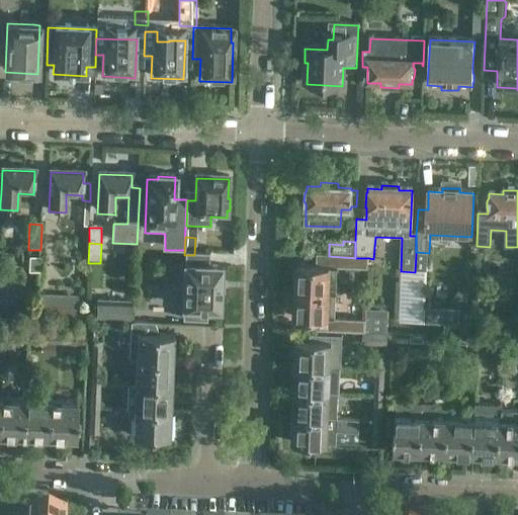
[(416,254),(415,272),(427,272),(428,255),(416,254)]
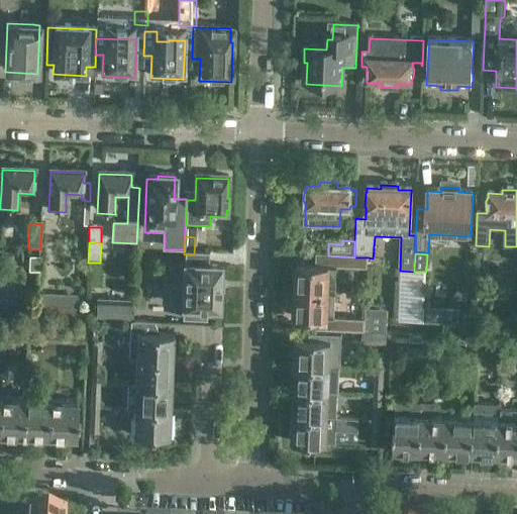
[(205,311),(217,311),(219,268),(207,268),(208,255),(194,254),(184,254),(181,321),(205,323),(205,311)]
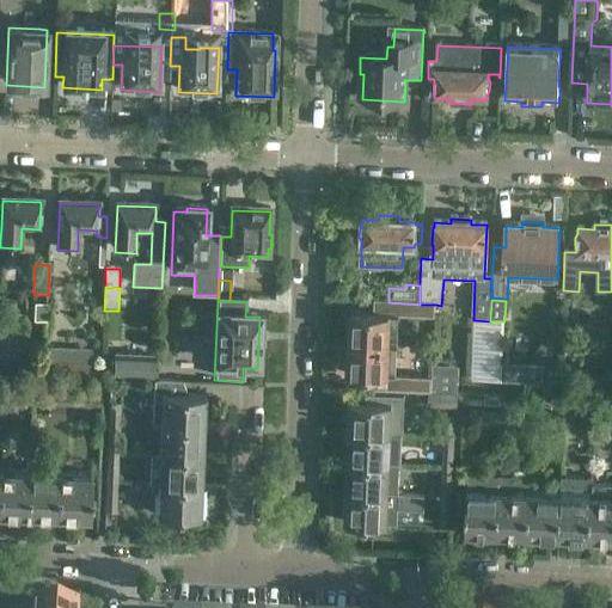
[(420,305),(389,302),(374,302),(374,317),(398,318),(402,318),(435,320),(436,305),(420,305)]
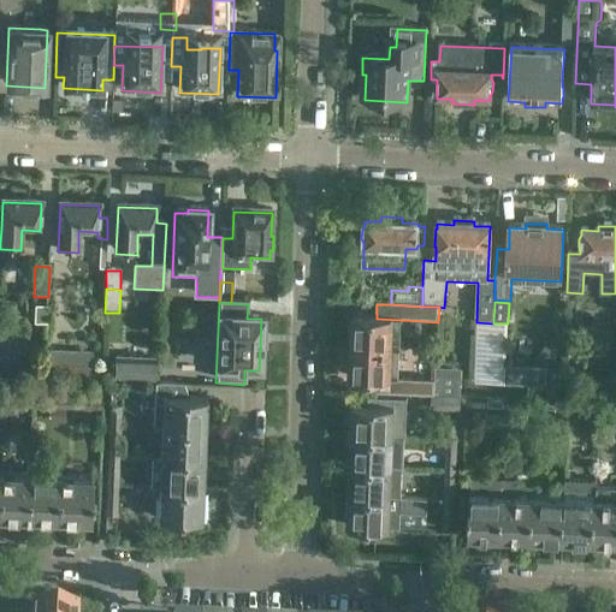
[(332,306),(332,315),(344,315),(344,306),(332,306)]
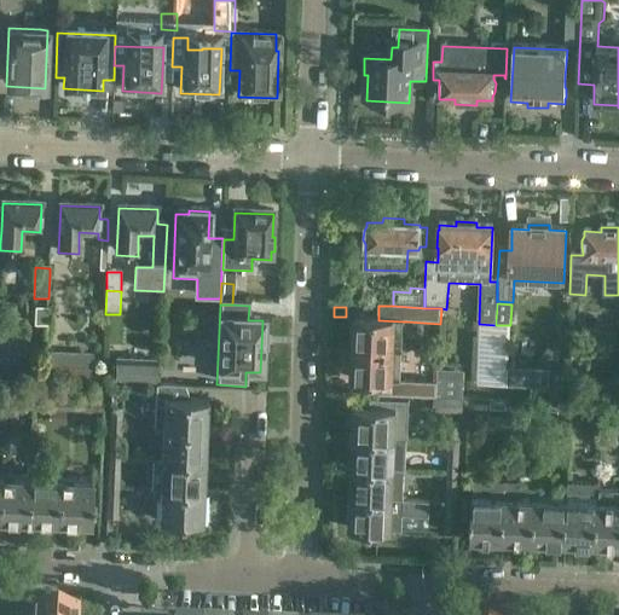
[(35,309),(34,326),(47,328),(47,311),(35,309)]
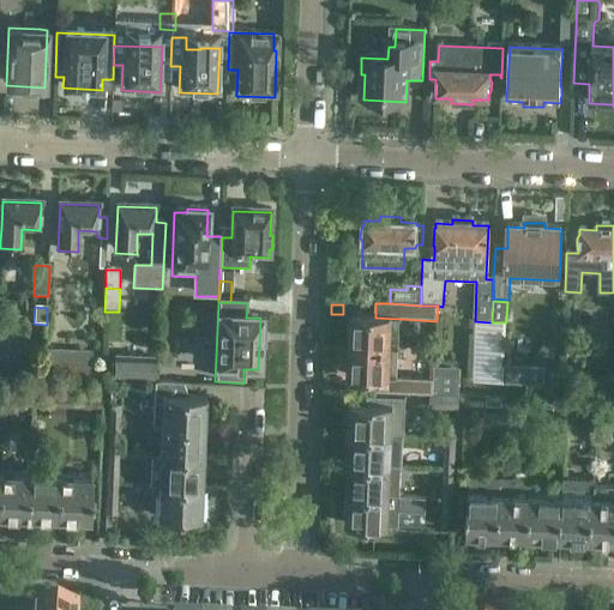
[(399,349),(399,319),(375,318),(351,316),(351,320),(350,334),(351,334),(350,348),(399,349)]
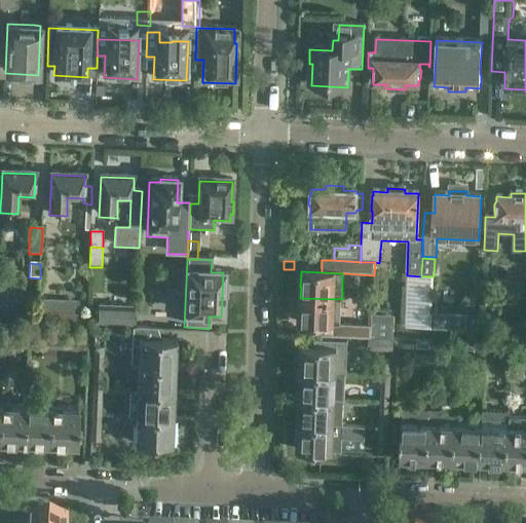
[(430,330),(431,313),(434,276),(421,276),(407,275),(406,329),(430,330)]
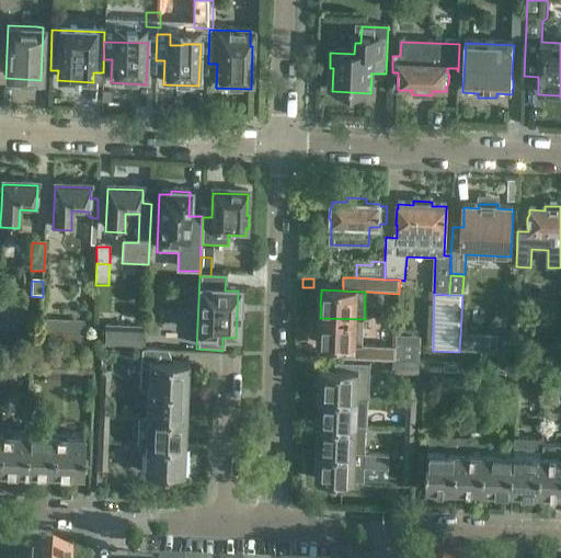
[(364,346),(365,319),(320,318),(320,330),(319,330),(319,342),(319,345),(336,346),(335,360),(393,362),(397,362),(397,349),(364,346)]
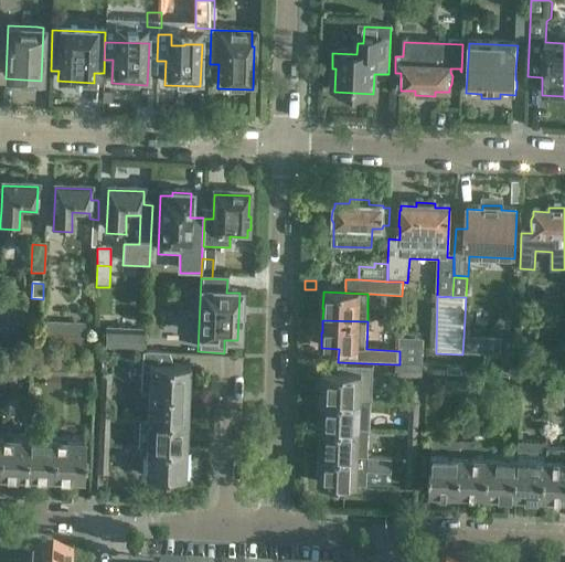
[(46,325),(45,349),(84,350),(85,330),(65,330),(66,326),(46,325)]
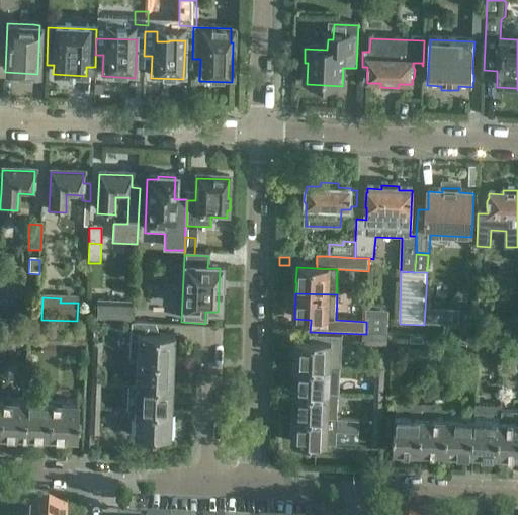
[(99,302),(99,316),(133,317),(134,303),(99,302)]
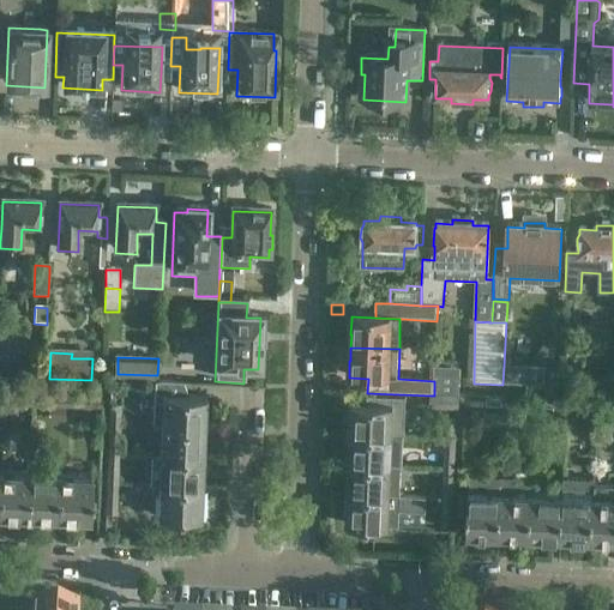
[(504,366),(503,385),(545,386),(546,367),(504,366)]
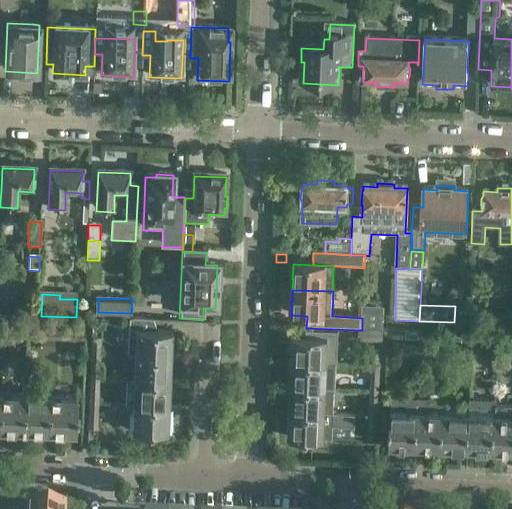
[(383,331),(384,314),(362,313),(362,317),(362,318),(362,330),(383,331)]
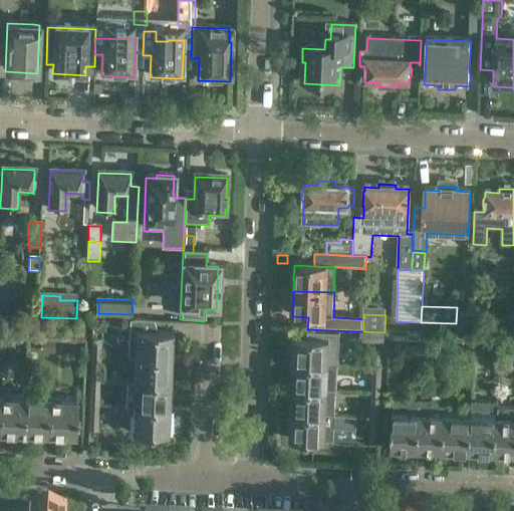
[(158,334),(153,322),(129,321),(127,358),(135,358),(171,359),(171,357),(172,356),(173,348),(171,347),(172,334),(170,334),(158,334)]
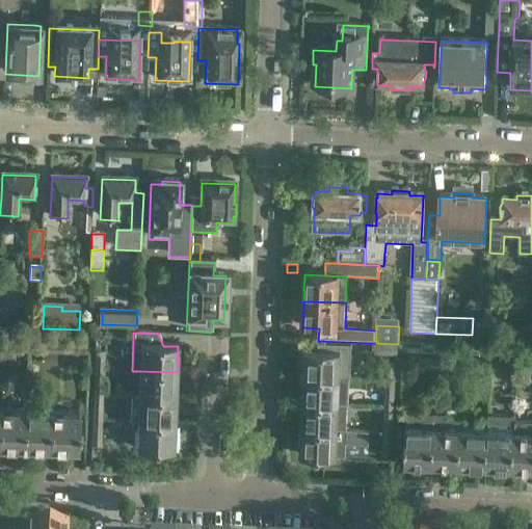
[(398,344),(376,343),(373,343),(372,355),(398,356),(398,344)]
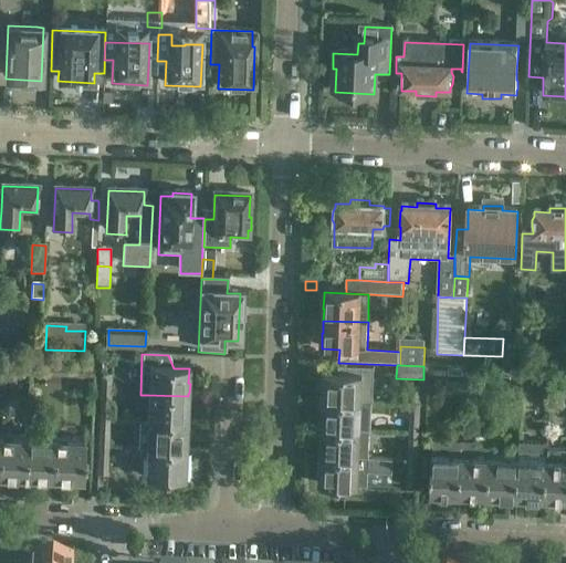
[(29,377),(29,367),(14,366),(14,376),(29,377)]
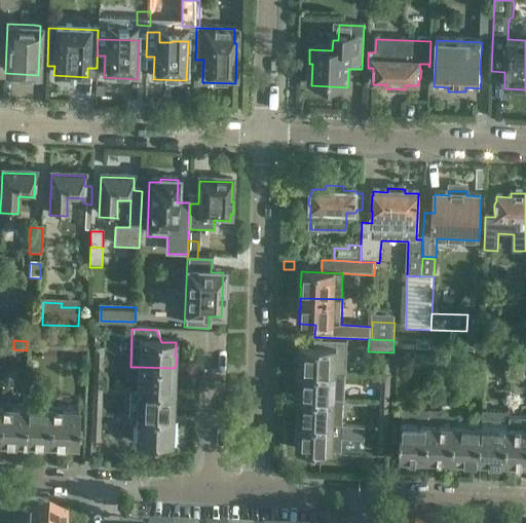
[(317,340),(317,348),(301,347),(300,362),(299,362),(298,370),(300,370),(300,373),(346,375),(347,341),(317,340)]
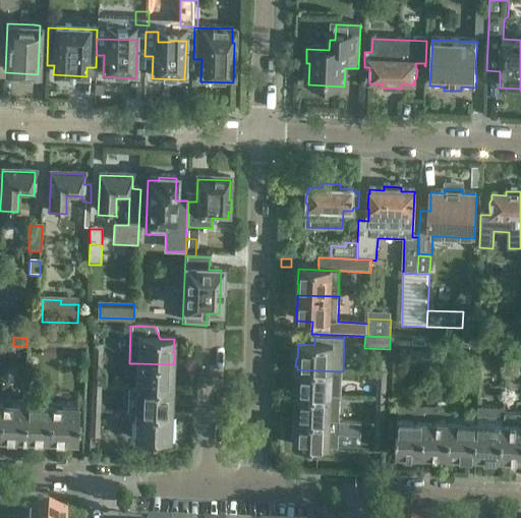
[(40,347),(40,338),(26,338),(26,347),(40,347)]
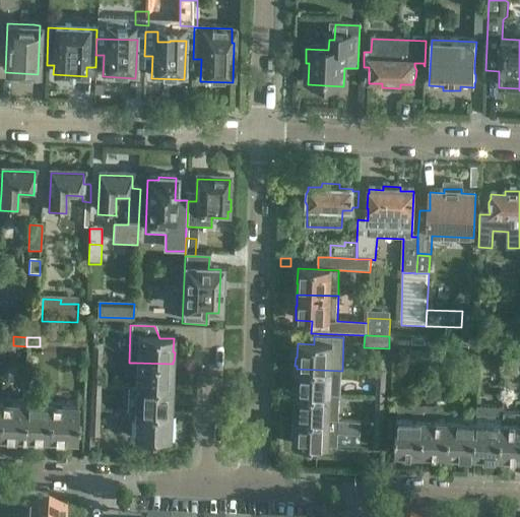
[(53,347),(53,338),(40,337),(40,346),(53,347)]
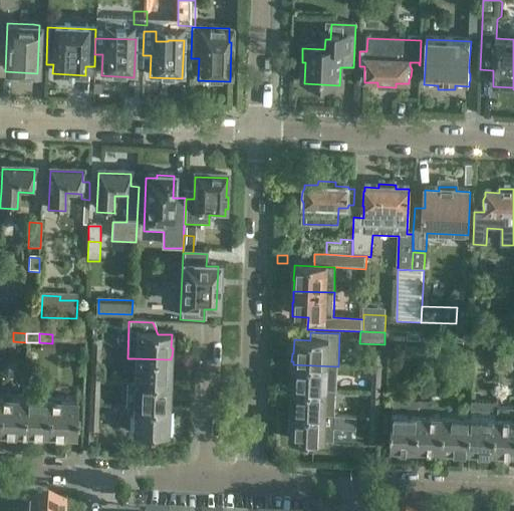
[(75,344),(76,335),(62,334),(62,343),(75,344)]
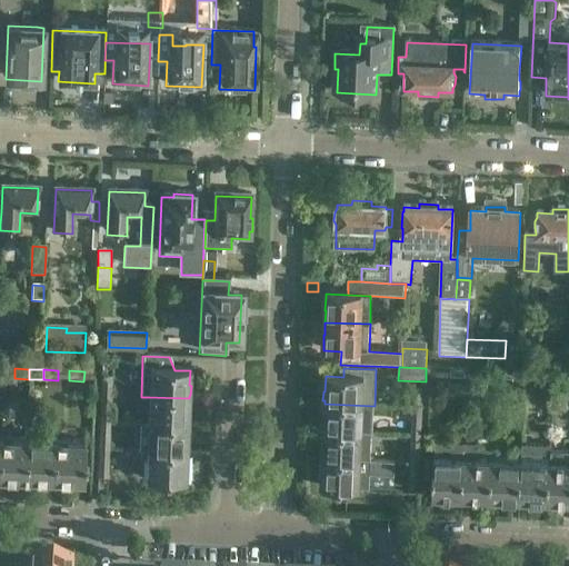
[(102,377),(102,395),(112,396),(112,378),(102,377)]
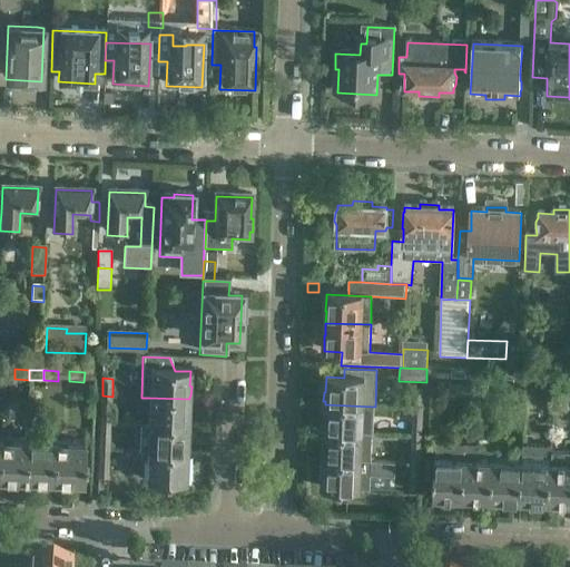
[(449,397),(449,387),(439,387),(439,397),(449,397)]
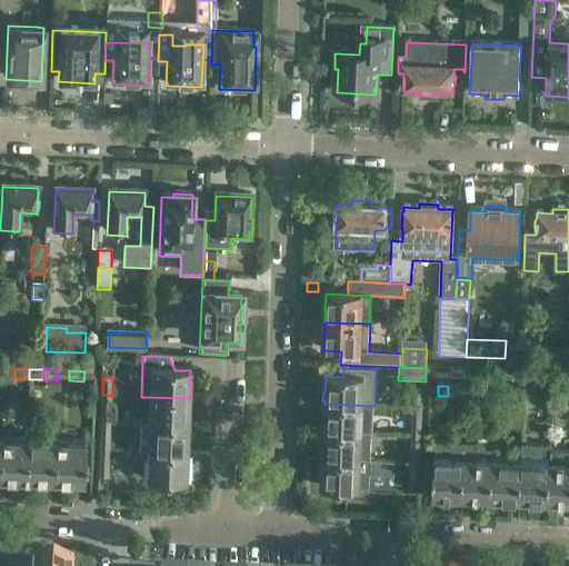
[(467,397),(467,387),(448,386),(448,396),(467,397)]
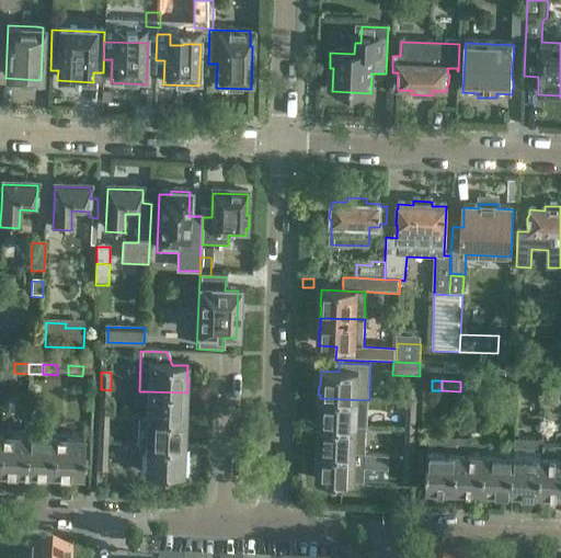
[(479,393),(479,383),(460,382),(460,391),(479,393)]
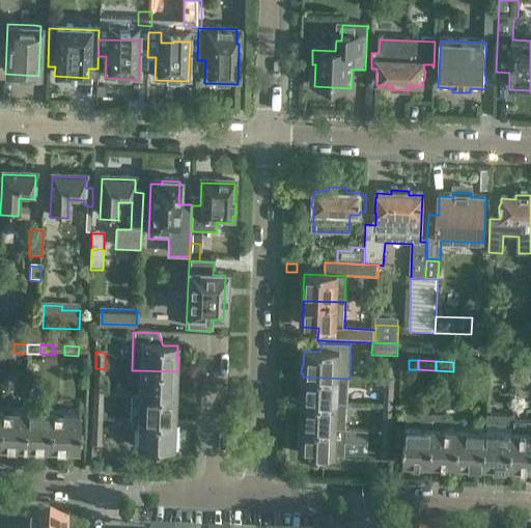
[(463,371),(463,362),(453,362),(453,371),(463,371)]
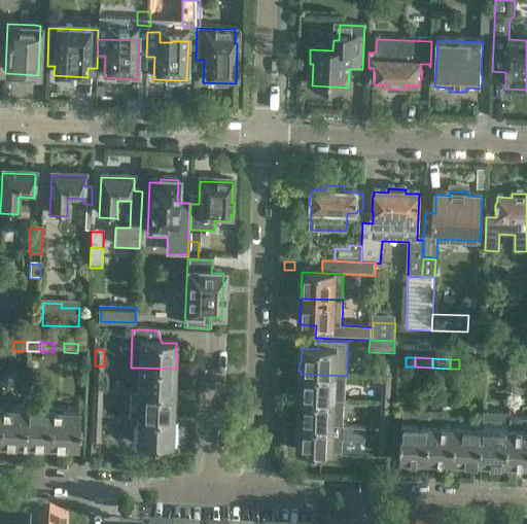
[(468,369),(468,359),(459,359),(459,369),(468,369)]
